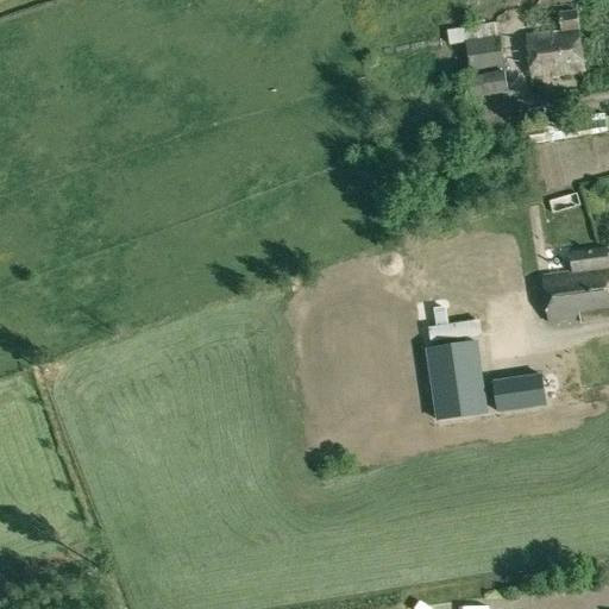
[(560,14),(563,31),(527,36),(533,79),(584,73),(576,12),(560,14)]
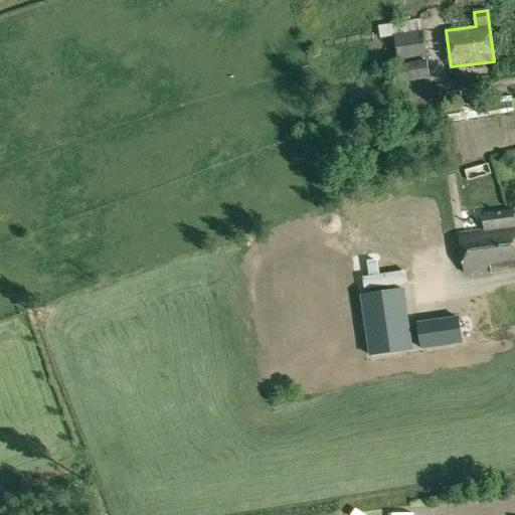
[(393,23),(394,35),(423,31),(421,19),(393,23)]
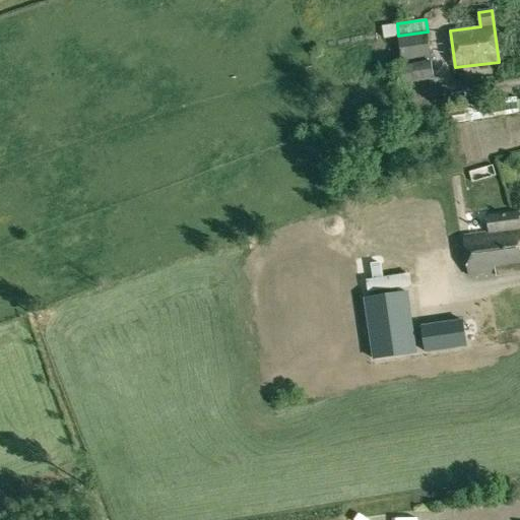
[(428,31),(398,36),(402,63),(432,59),(428,31)]
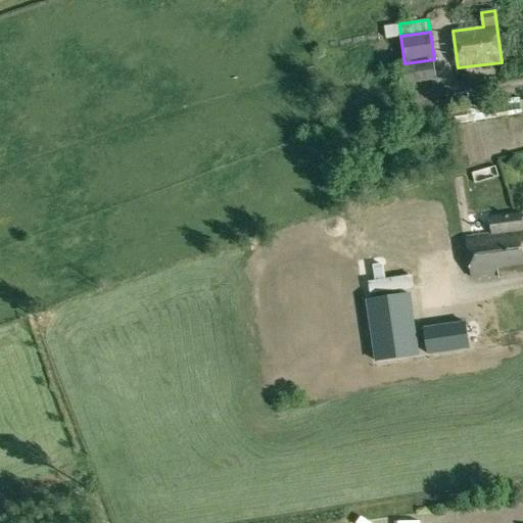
[(408,85),(414,84),(436,80),(434,61),(405,65),(408,85)]
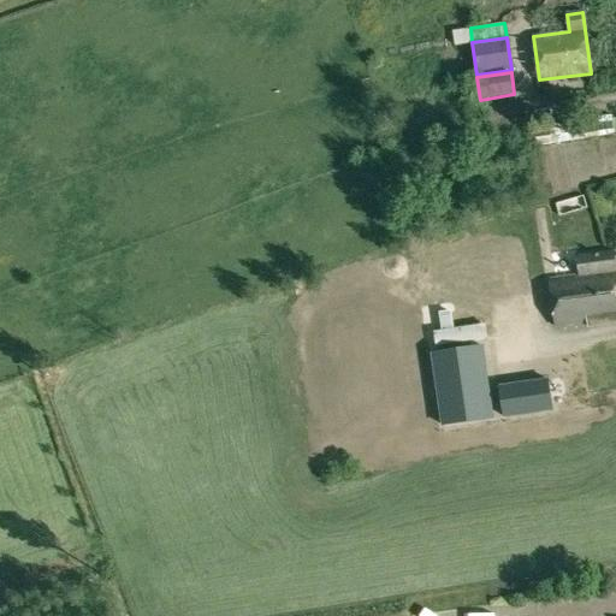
[(514,94),(487,99),(490,119),(517,114),(514,94)]
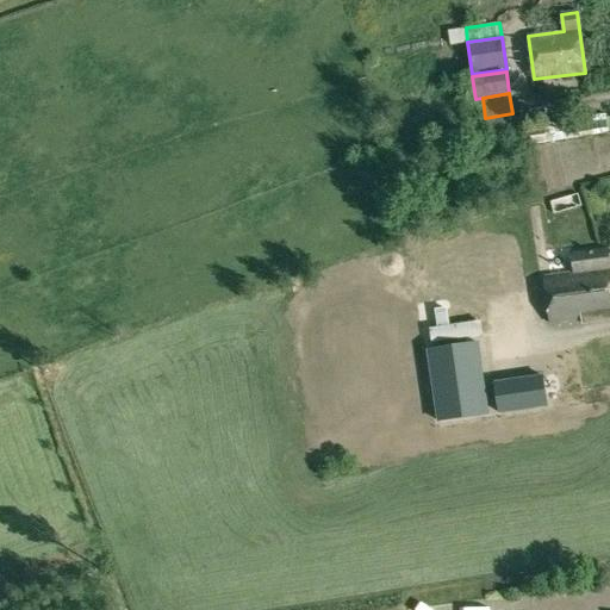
[(590,136),(609,134),(607,114),(587,117),(590,135),(590,136)]
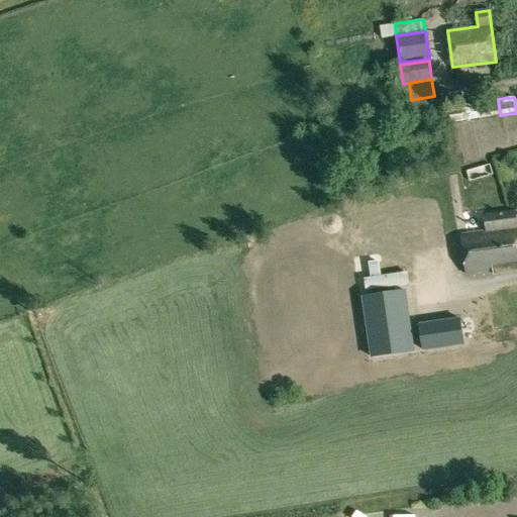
[(500,114),(500,111),(479,114),(479,111),(461,114),(462,121),(500,114)]
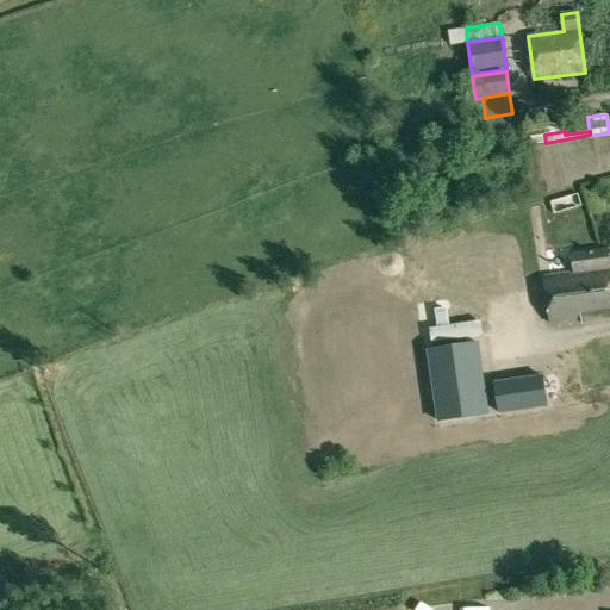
[(554,213),(580,206),(577,194),(551,201),(554,213)]
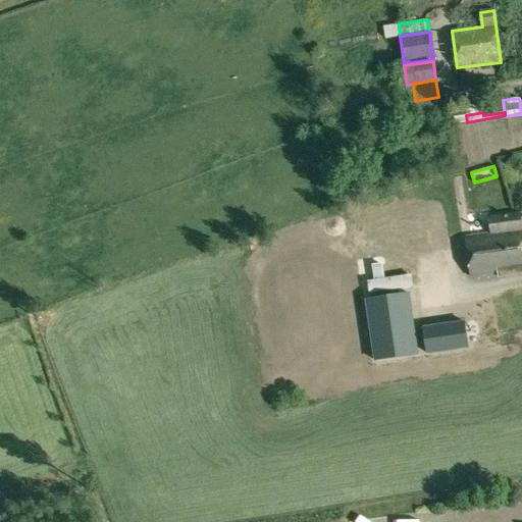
[(489,225),(459,229),(462,247),(480,244),(484,267),(521,261),(521,229),(491,235),(489,225)]
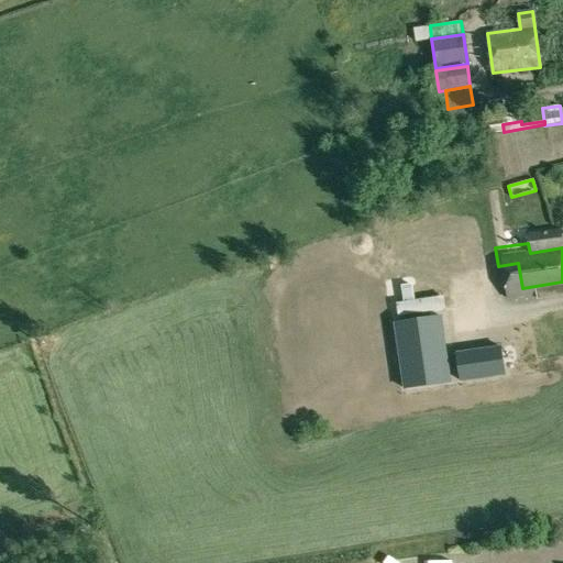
[(401,286),(404,302),(396,304),(398,317),(445,310),(443,296),(415,300),(412,284),(401,286)]
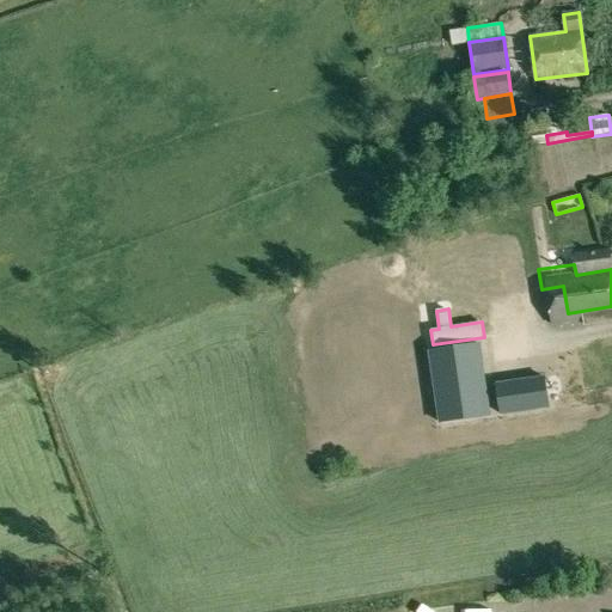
[(439,416),(487,410),(477,338),(429,344),(439,416)]
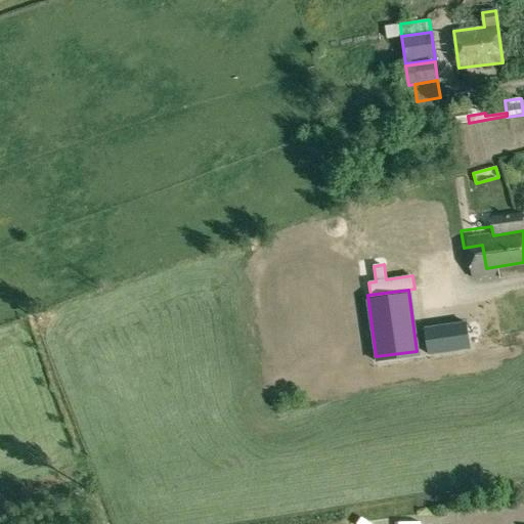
[(427,350),(469,344),(465,319),(424,324),(427,350)]
